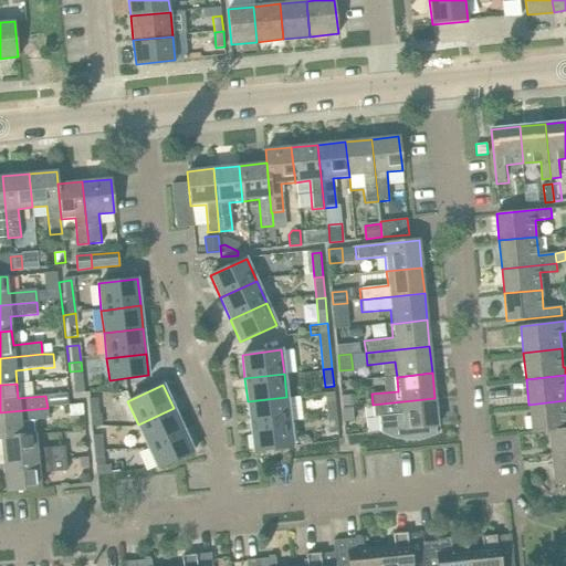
[(59,395),(45,396),(48,408),(60,407),(59,395)]
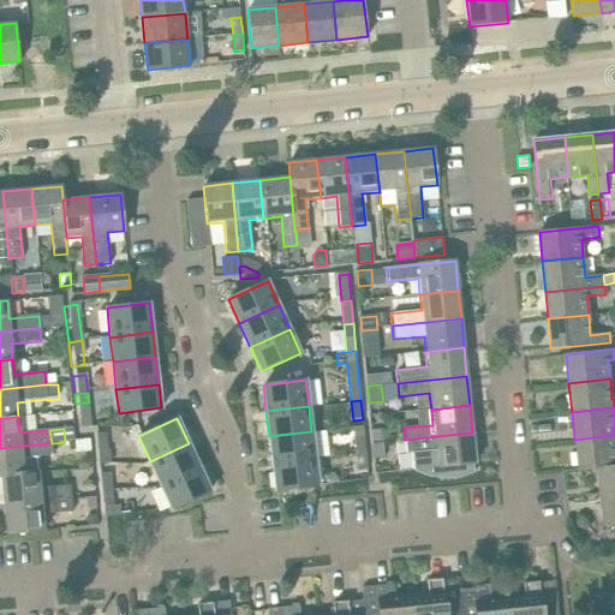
[(372,443),(384,442),(383,430),(371,431),(372,443)]
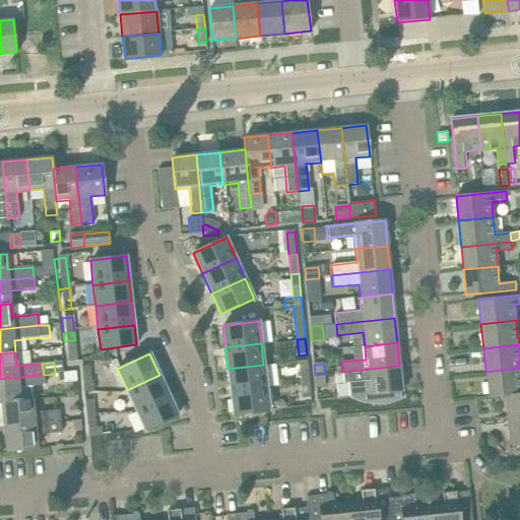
[(263,365),(228,369),(231,391),(266,387),(263,365)]
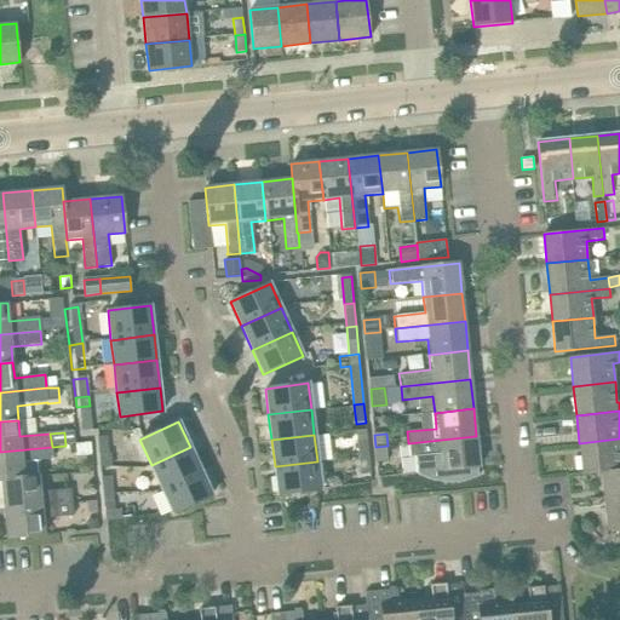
[(476,436),(408,443),(409,457),(414,457),(417,474),(428,478),(441,481),(454,482),(466,480),(478,476),(477,466),(480,466),(476,436)]
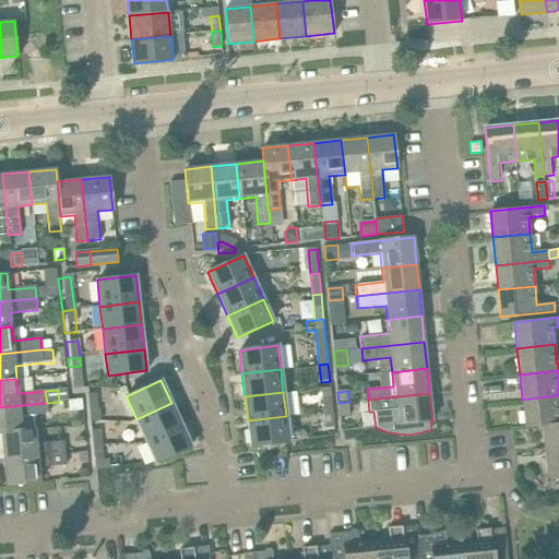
[(97,409),(96,394),(87,394),(88,411),(97,409)]
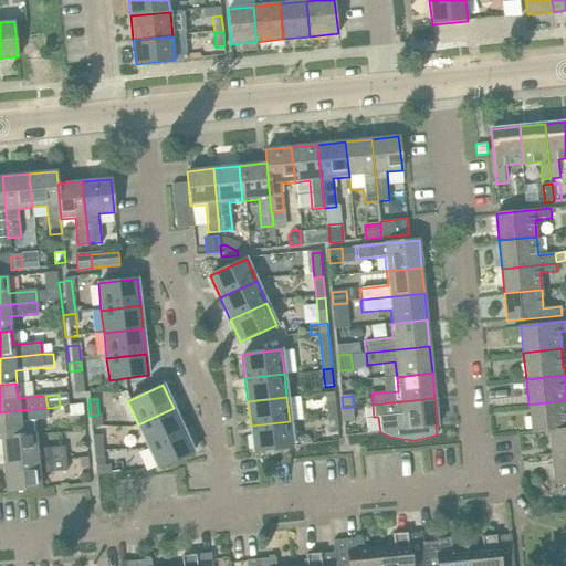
[(565,400),(528,405),(532,433),(549,431),(565,429),(565,400)]
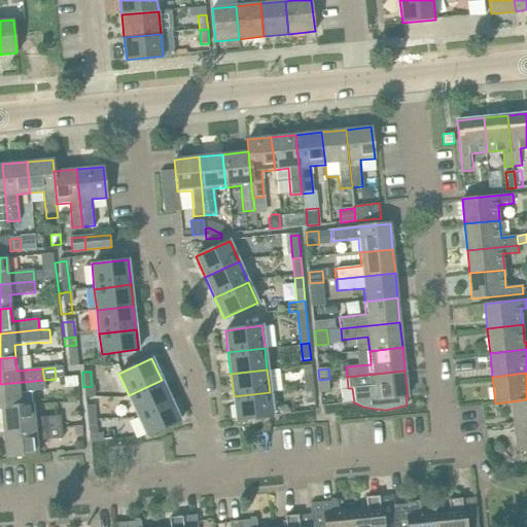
[(65,377),(66,386),(79,385),(78,376),(65,377)]
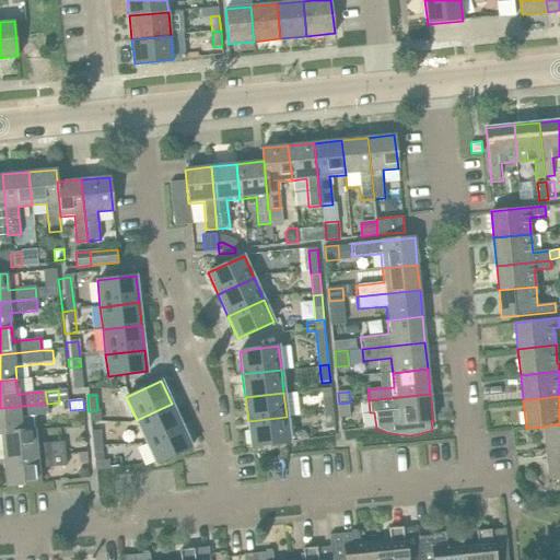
[(325,415),(334,413),(331,399),(323,399),(325,415)]
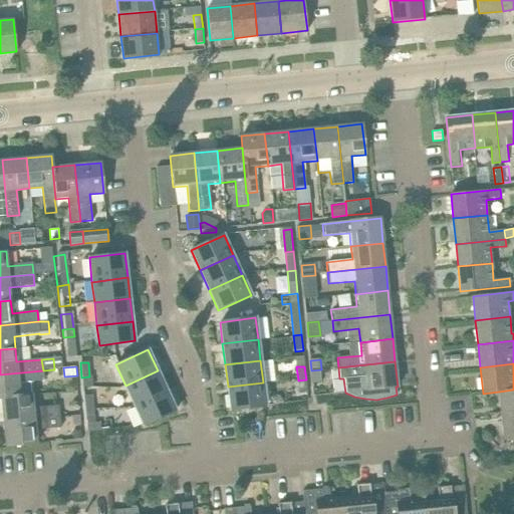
[(321,369),(311,370),(313,384),(322,383),(321,369)]
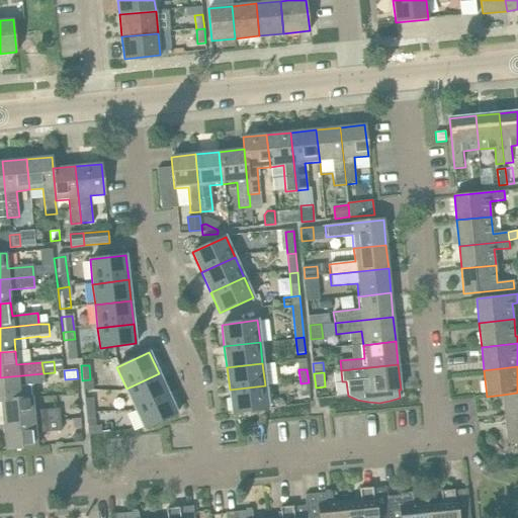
[(45,383),(44,373),(0,377),(0,401),(1,401),(20,399),(31,398),(31,384),(45,383)]
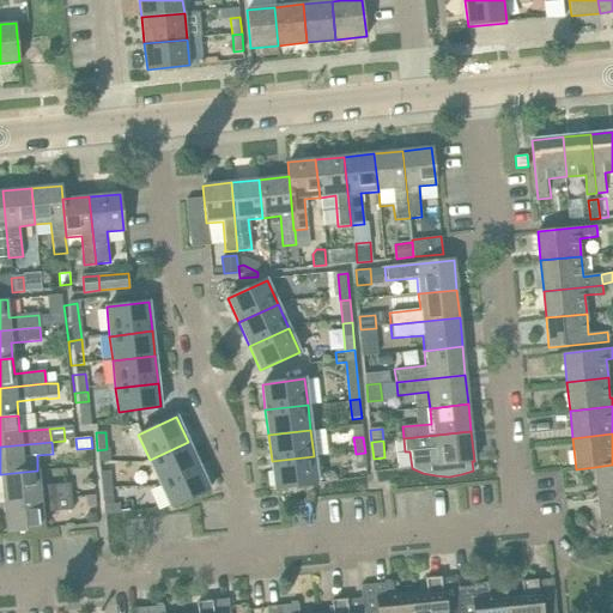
[(188,442),(150,460),(161,484),(199,466),(188,442)]
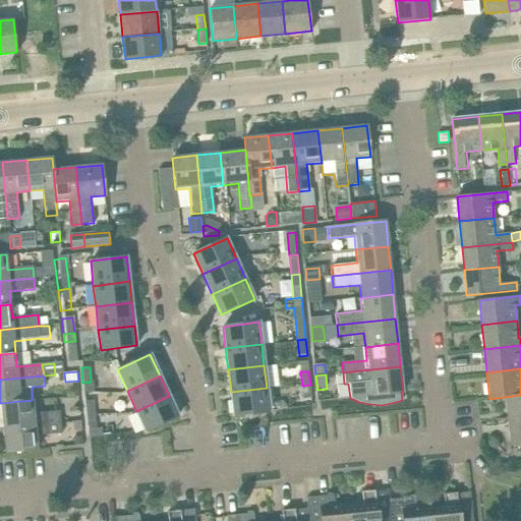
[(311,399),(310,385),(302,386),(303,400),(311,399)]
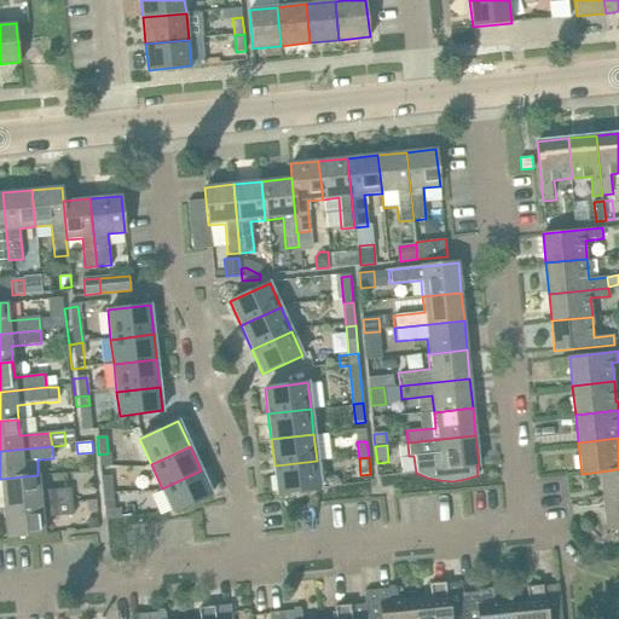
[(317,461),(275,466),(277,493),(320,487),(317,461)]
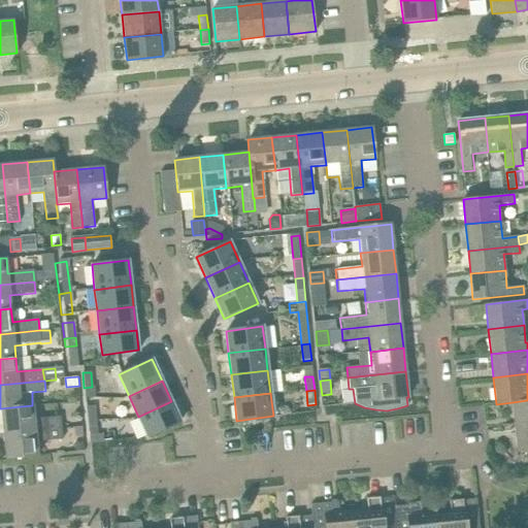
[(527,400),(513,402),(515,425),(527,423),(527,400)]
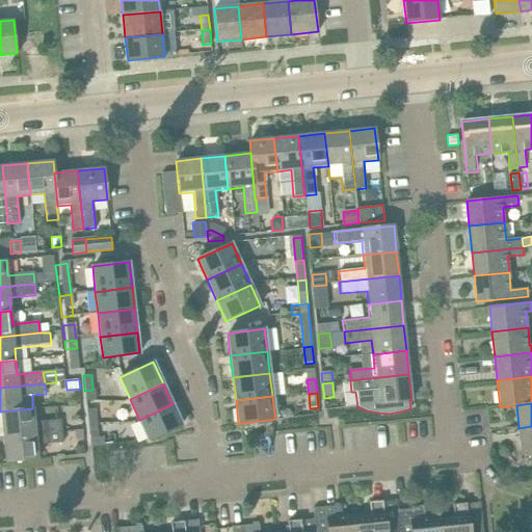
[(182,424),(173,404),(139,420),(148,440),(182,424)]
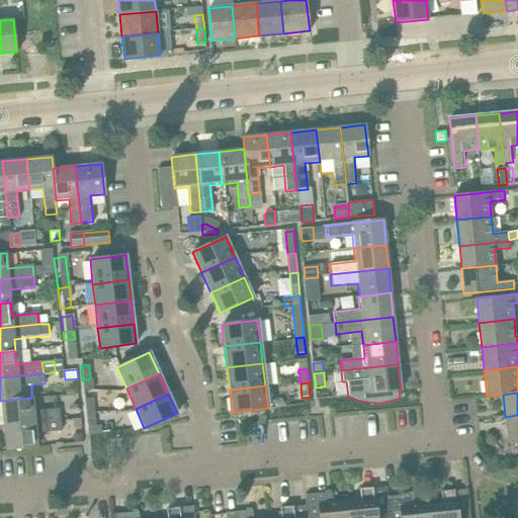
[(20,399),(1,401),(4,425),(61,420),(60,410),(33,412),(31,398),(20,399)]
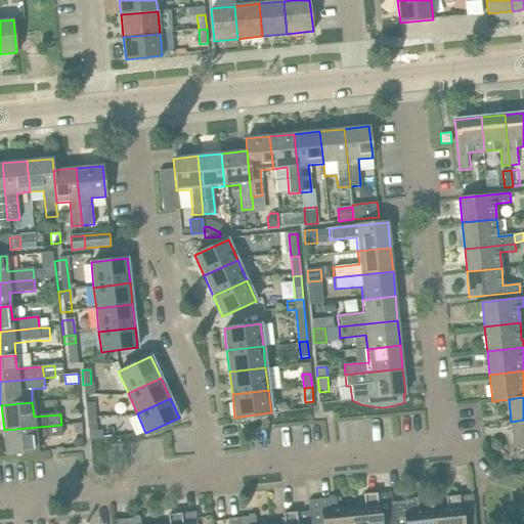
[(88,418),(95,418),(94,403),(86,404),(88,418)]
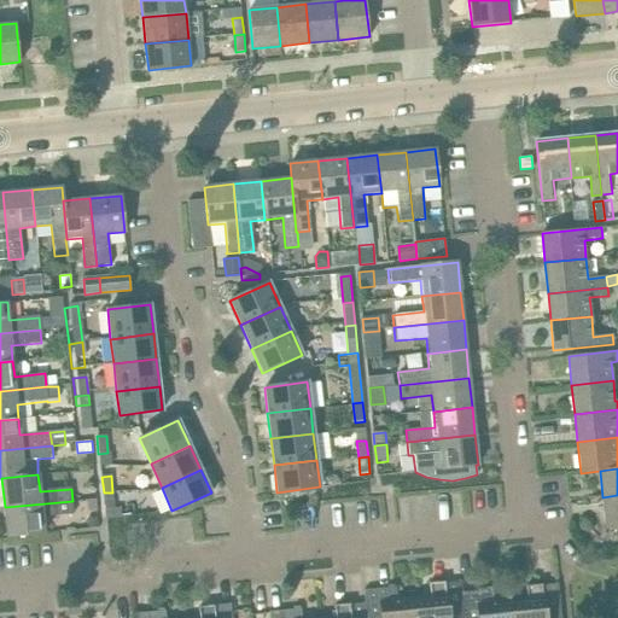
[(112,493),(104,493),(105,509),(115,508),(112,493)]
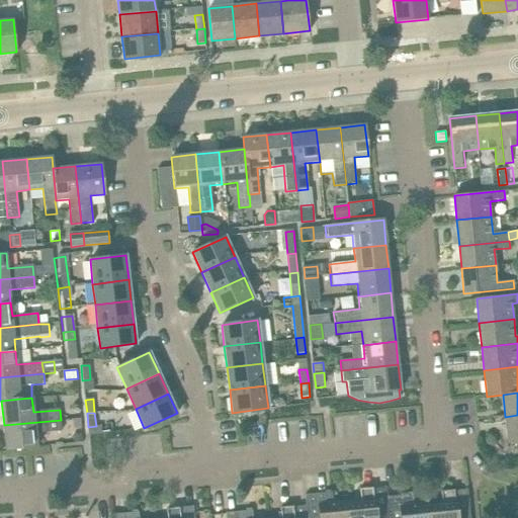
[(517,415),(505,417),(508,443),(517,442),(517,415)]
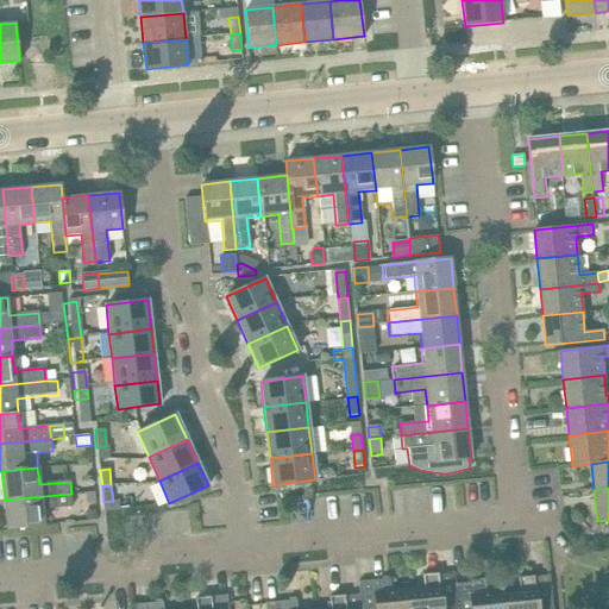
[(73,506),(71,494),(5,500),(7,528),(43,525),(42,509),(73,506)]
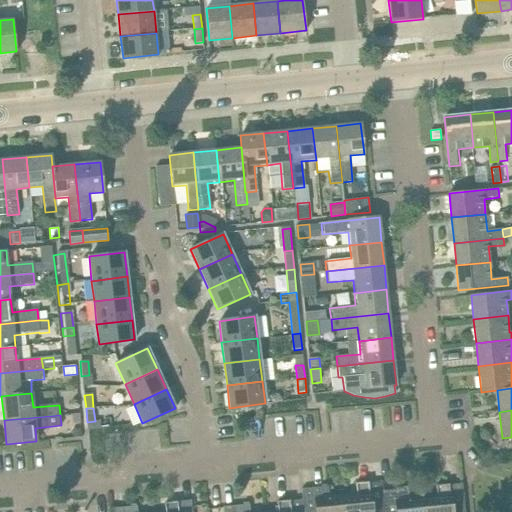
[(80,427),(71,428),(72,436),(81,435),(80,427)]
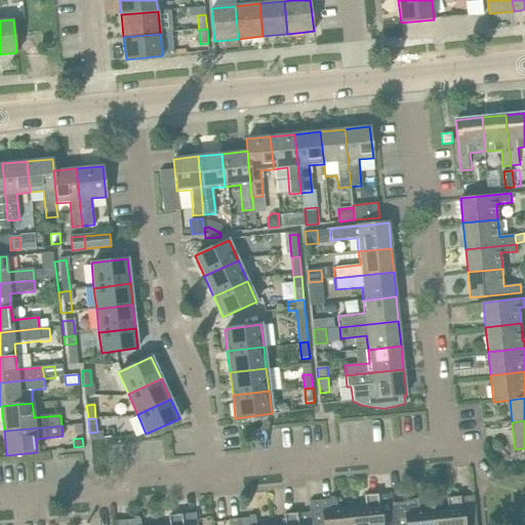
[(393,503),(392,493),(364,495),(365,509),(352,510),(352,524),(394,524),(391,503),(393,503)]
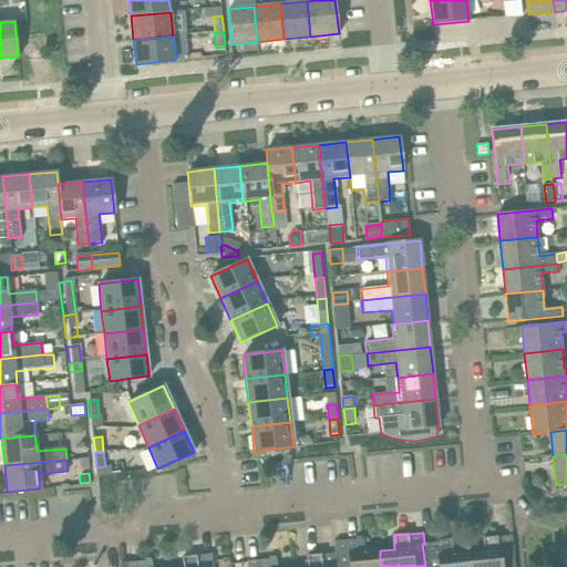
[(468,553),(470,566),(514,566),(512,535),(483,537),(484,552),(468,553)]
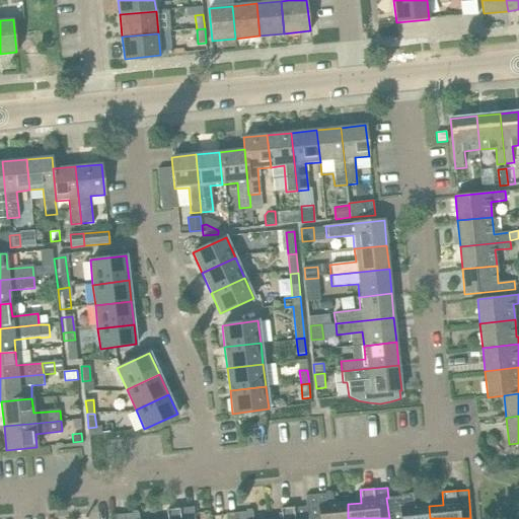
[(348,518),(348,504),(334,506),(332,493),(305,496),(306,506),(307,518),(348,518)]
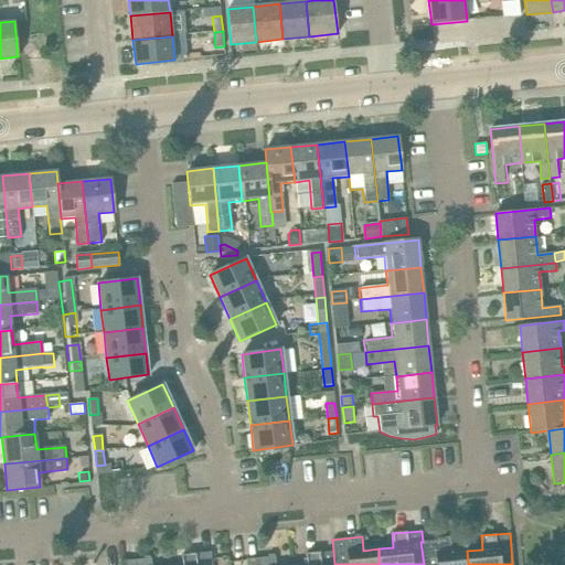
[(450,539),(423,542),(420,542),(424,564),(468,564),(467,551),(451,553),(450,539)]
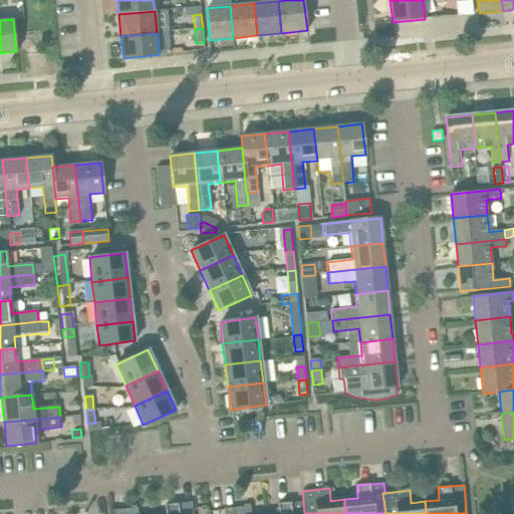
[(304,513),(303,501),(278,503),(278,513),(304,513)]
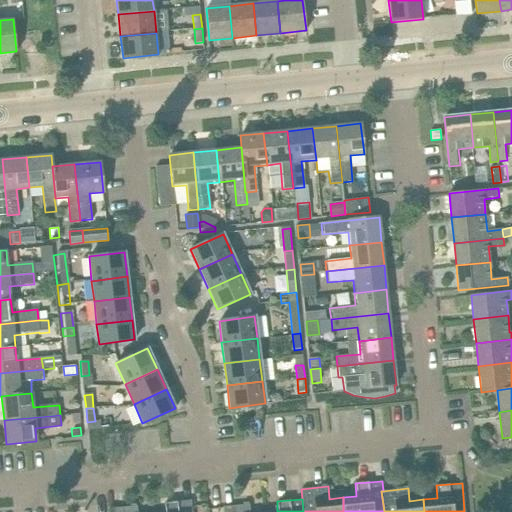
[(192,511),(191,500),(164,503),(165,511),(192,511)]
